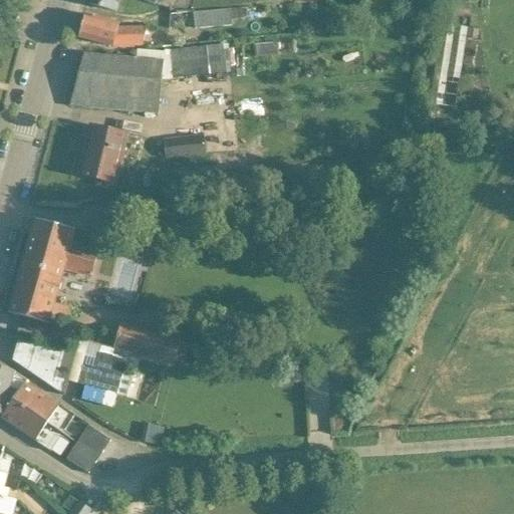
[(86,0),(82,16),(115,24),(121,0),(86,0)]
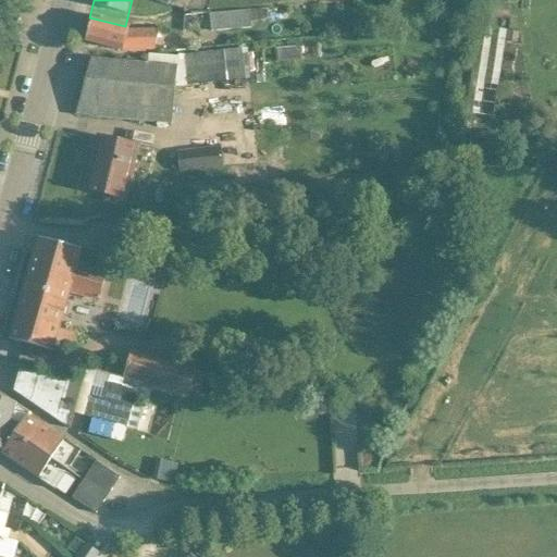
[(214,0),(215,10),(272,9),(271,0),(214,0)]
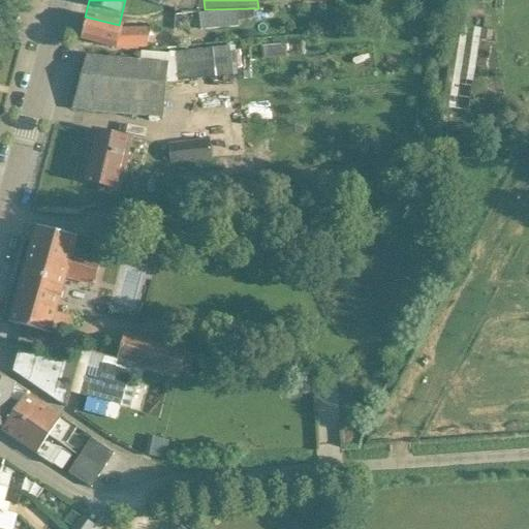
[(119,25),(85,17),(80,41),(114,50),(148,51),(151,27),(119,25)]
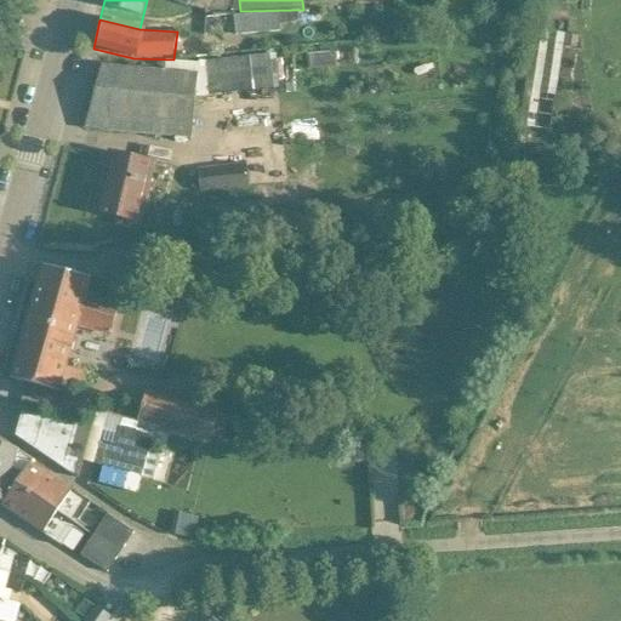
[(206,70),(280,72),(280,38),(206,36),(206,70)]
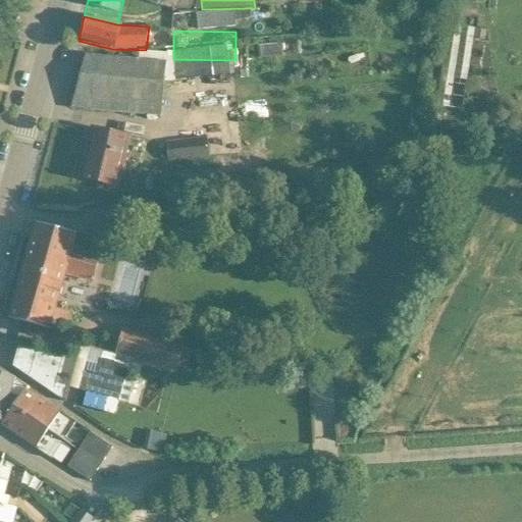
[(216,149),(215,123),(171,124),(172,150),(216,149)]
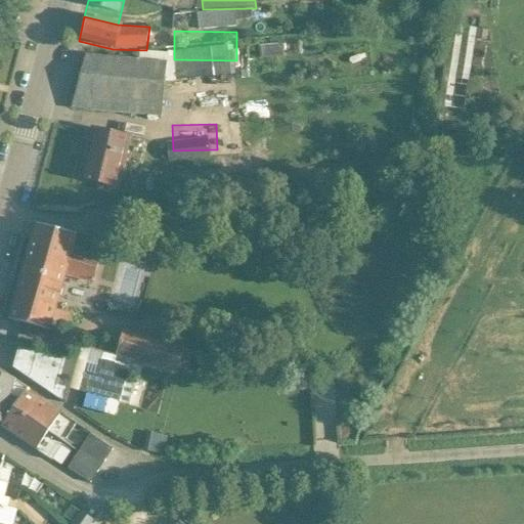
[(79,180),(119,189),(131,138),(91,129),(79,180)]
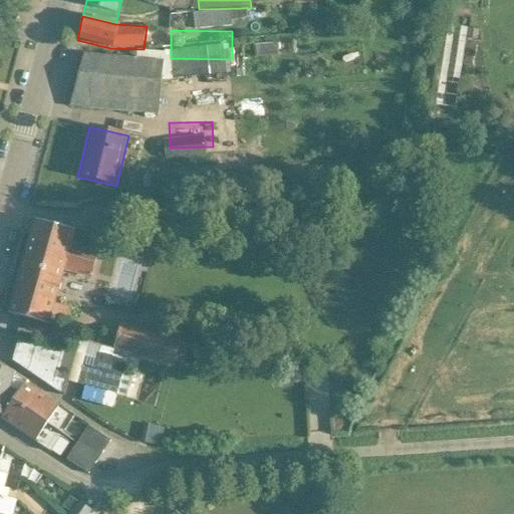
[(9,315),(50,325),(64,272),(93,279),(101,250),(73,242),(76,232),(34,220),(9,315)]
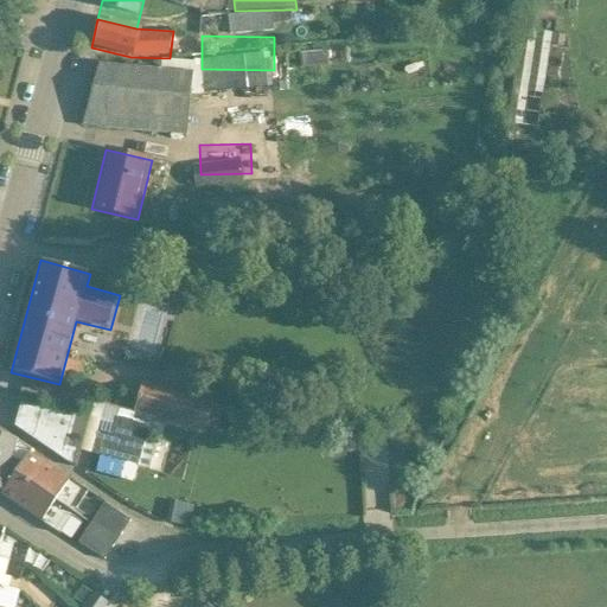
[(205,436),(213,406),(146,387),(138,417),(205,436)]
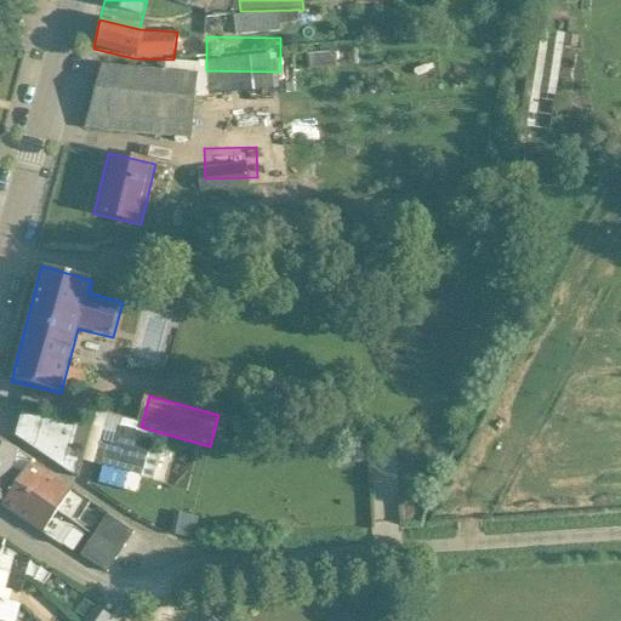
[(80,478),(92,426),(22,409),(15,436),(80,478)]
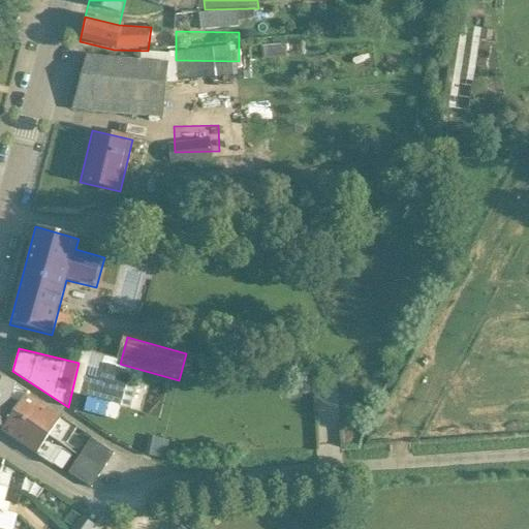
[(322,369),(323,380),(340,379),(339,369),(322,369)]
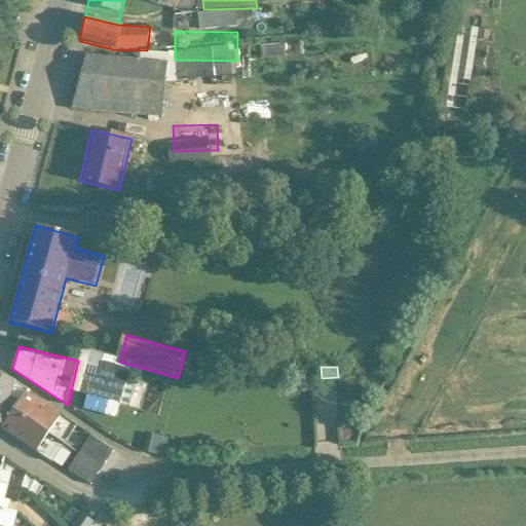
[(0,422),(6,424),(16,382),(0,378),(0,422)]
